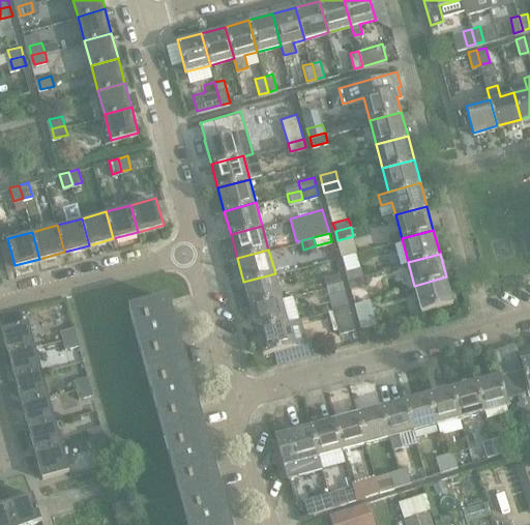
[(346,269),(348,279),(363,274),(361,265),(346,269)]
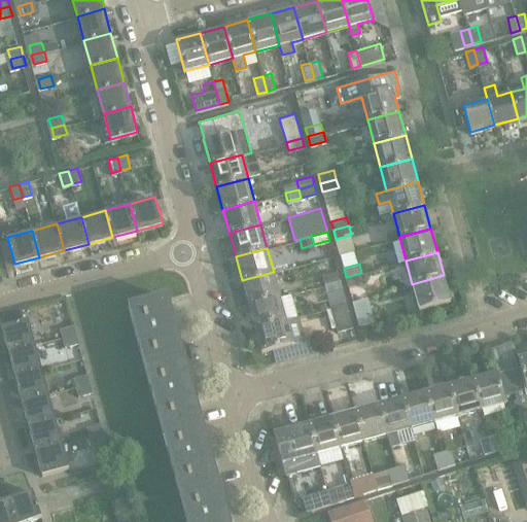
[(322,274),(324,283),(340,278),(338,270),(322,274)]
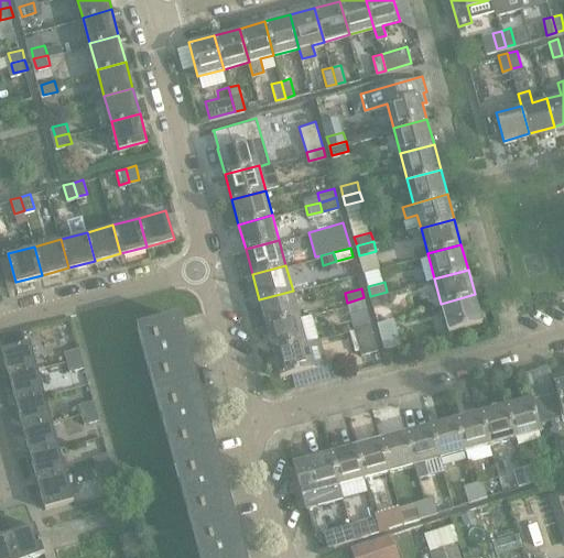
[(293,291),(259,299),(266,325),(300,315),(293,291)]
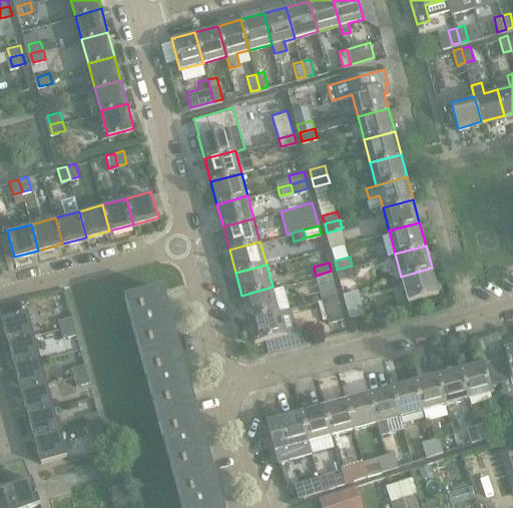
[(352,266),(337,270),(339,278),(354,274),(352,266)]
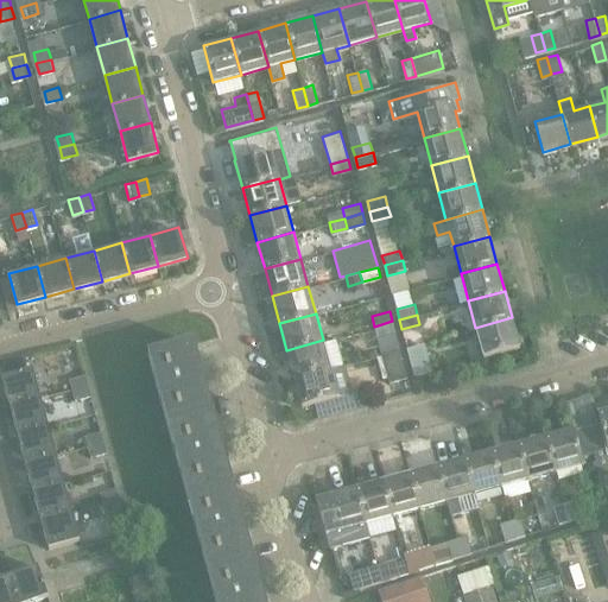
[(512,317),(475,328),(483,355),(519,346),(512,317)]
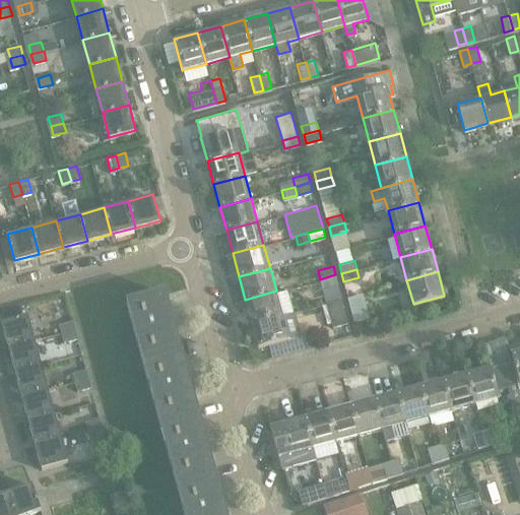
[(335,274),(320,279),(322,287),(337,283),(335,274)]
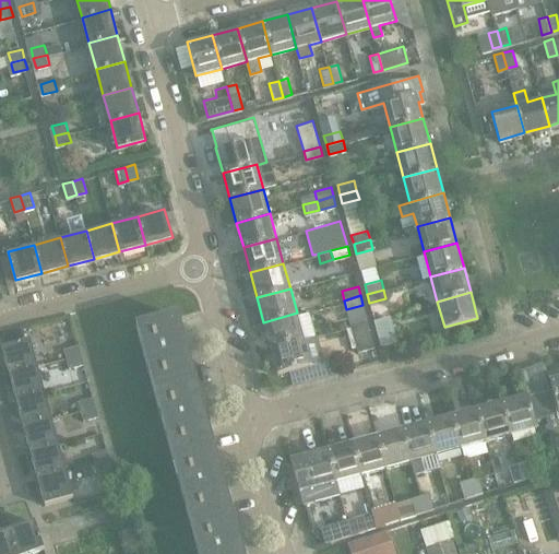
[(135,325),(145,358),(191,345),(189,340),(186,341),(178,313),(135,325)]
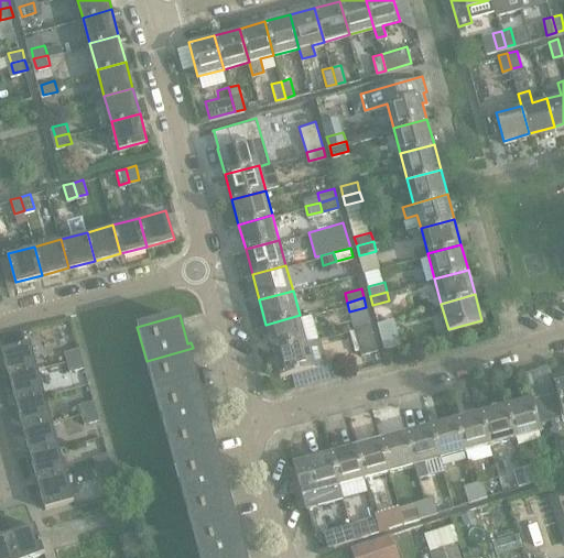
[(300,315),(266,325),(273,350),(306,340),(300,315)]
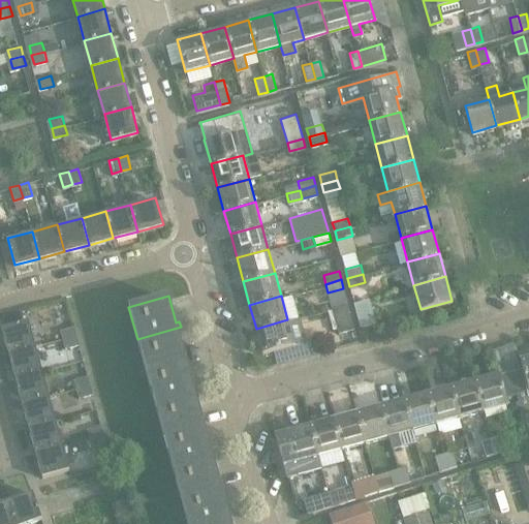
[(369,297),(353,302),(361,326),(376,321),(369,297)]
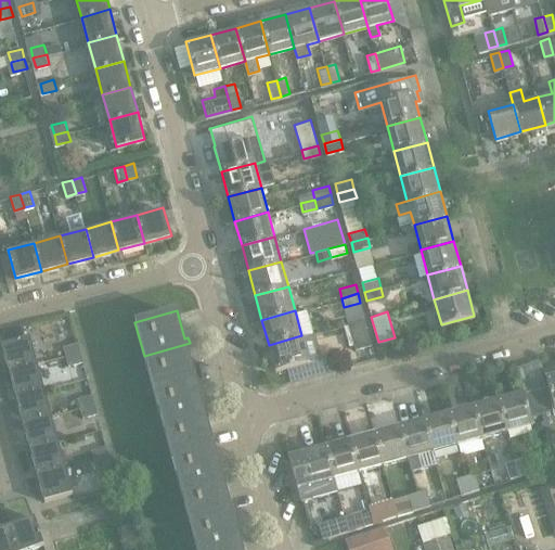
[(364,318),(348,322),(356,348),(372,344),(364,318)]
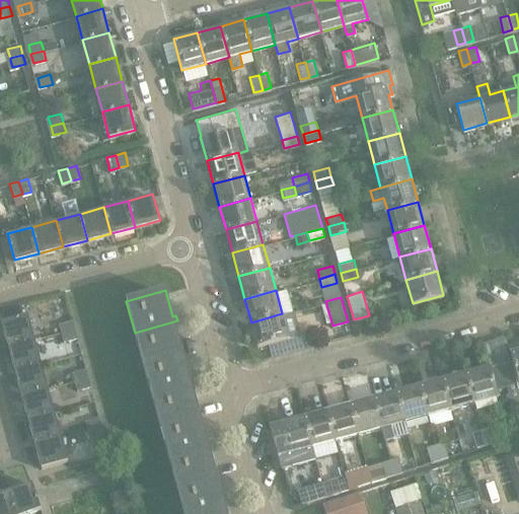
[(294,310),(282,313),(251,322),(257,346),(300,334),(294,310)]
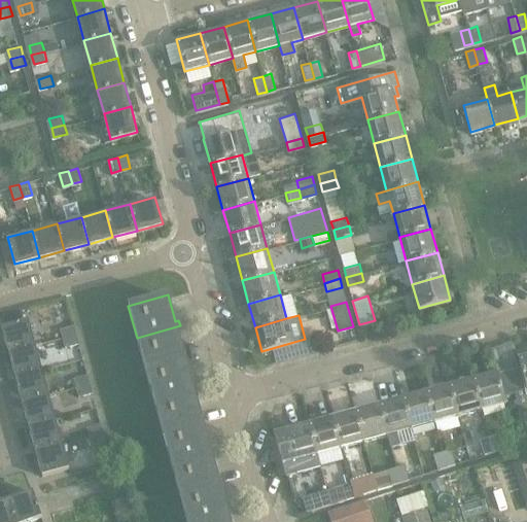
[(1,325),(8,351),(35,344),(28,318),(1,325)]
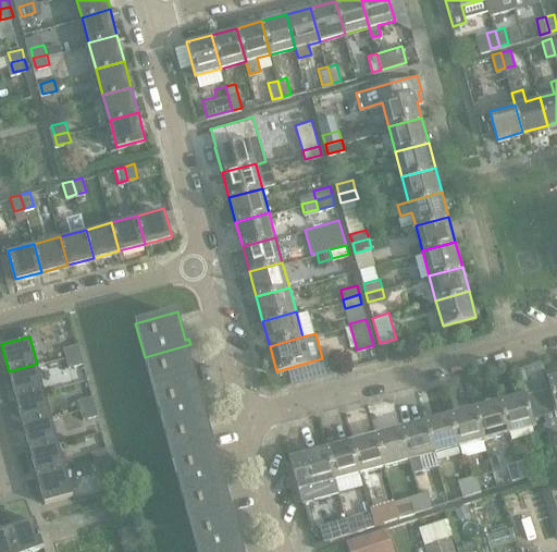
[(81,352),(78,342),(63,345),(66,355),(81,352)]
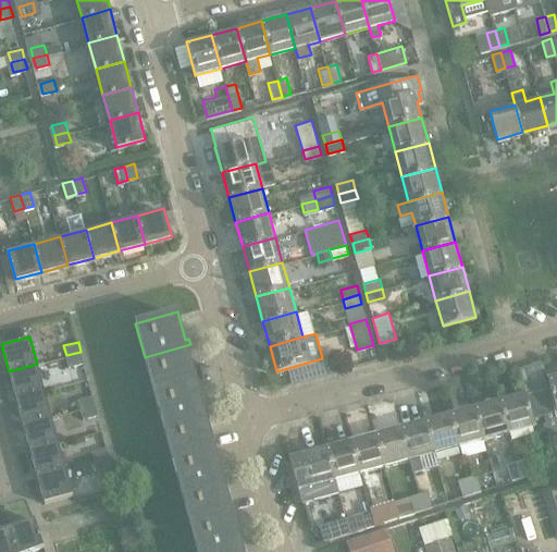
[(190,344),(145,357),(153,390),(196,379),(188,352),(192,351),(190,344)]
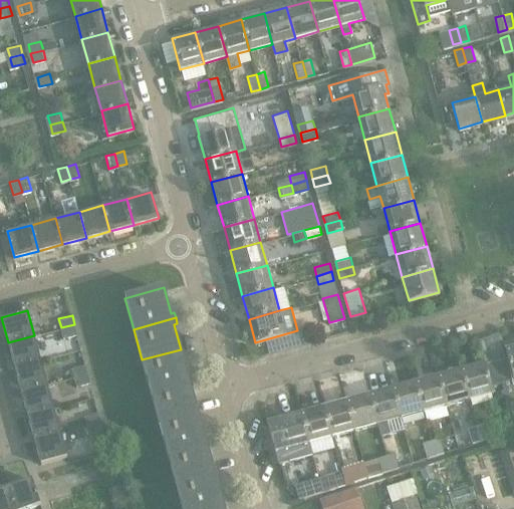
[(74,324),(61,327),(63,336),(76,333),(74,324)]
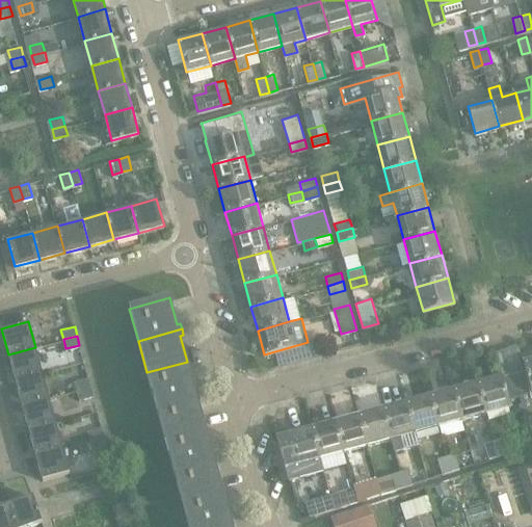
[(35,347),(8,354),(16,379),(42,372),(35,347)]
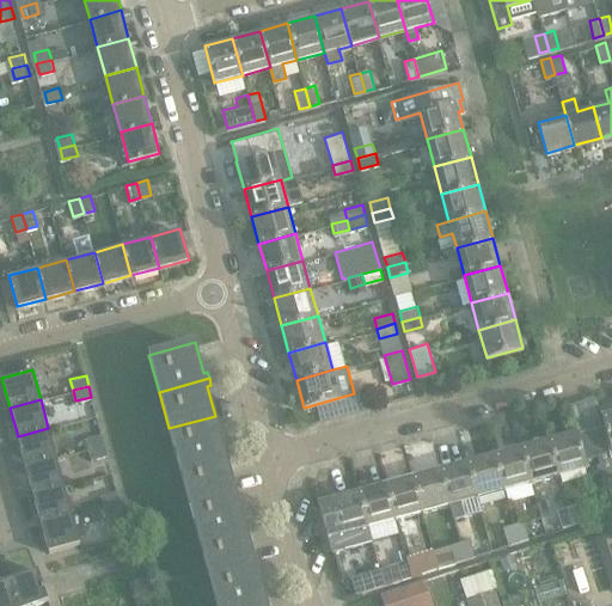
[(604,422),(591,426),(598,453),(598,454),(603,470),(611,467),(611,410),(610,404),(599,406),(599,408),(600,408),(604,422)]
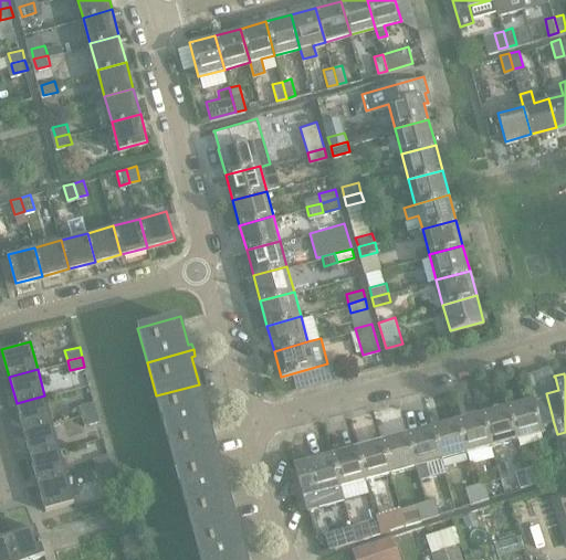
[(199,384),(156,395),(166,430),(212,416),(210,410),(206,411),(199,384)]
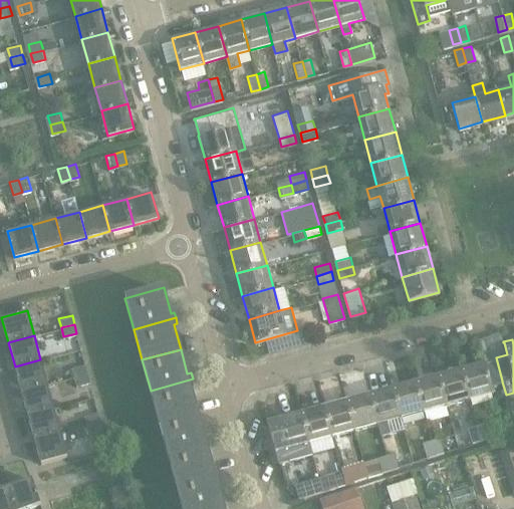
[(496,357),(461,367),(469,398),(493,392),(491,385),(502,382),(502,380),(496,357)]
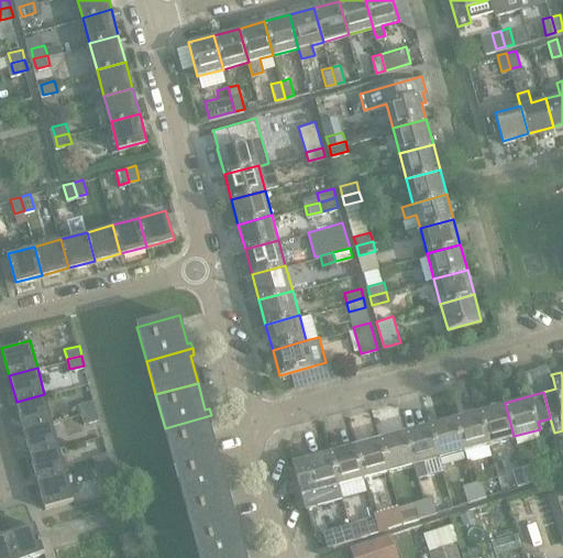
[(44,394),(17,402),(23,427),(52,419),(44,394)]
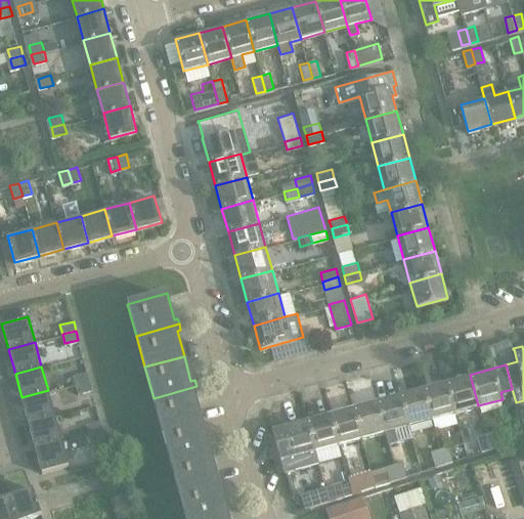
[(89,379),(87,370),(73,374),(76,383),(89,379)]
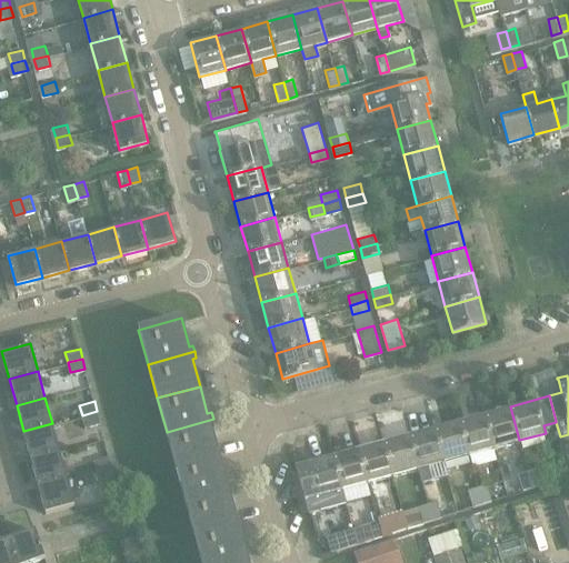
[(510,406),(485,413),(495,448),(519,440),(510,406)]
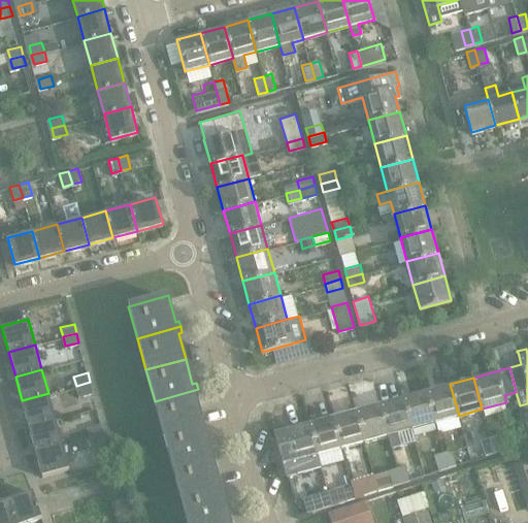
[(90,382),(76,386),(78,395),(92,391),(90,382)]
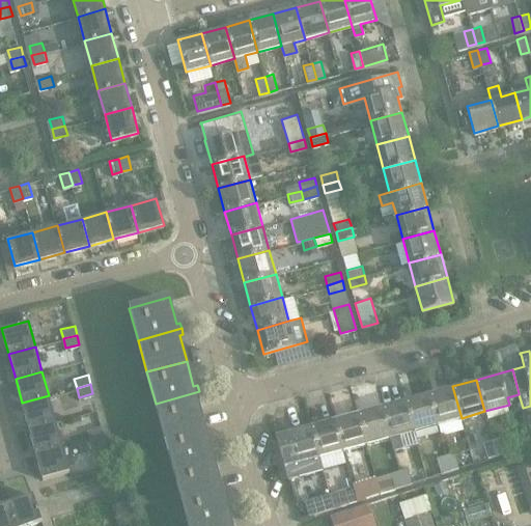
[(452,386),(429,392),(438,424),(462,418),(452,386)]
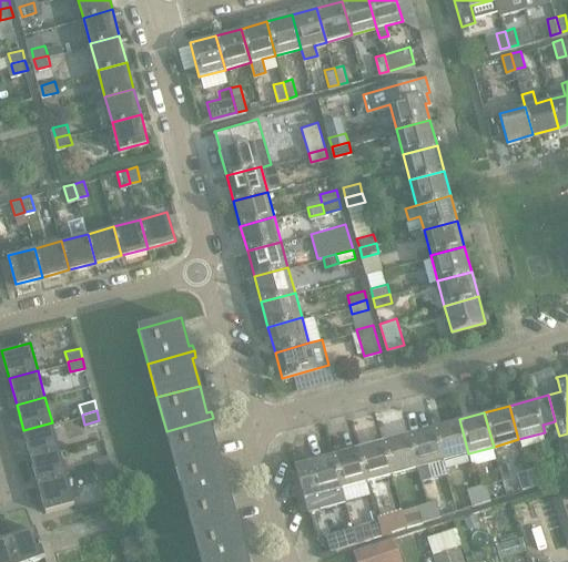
[(213,418),(166,431),(175,465),(217,452),(211,425),(214,425),(213,418)]
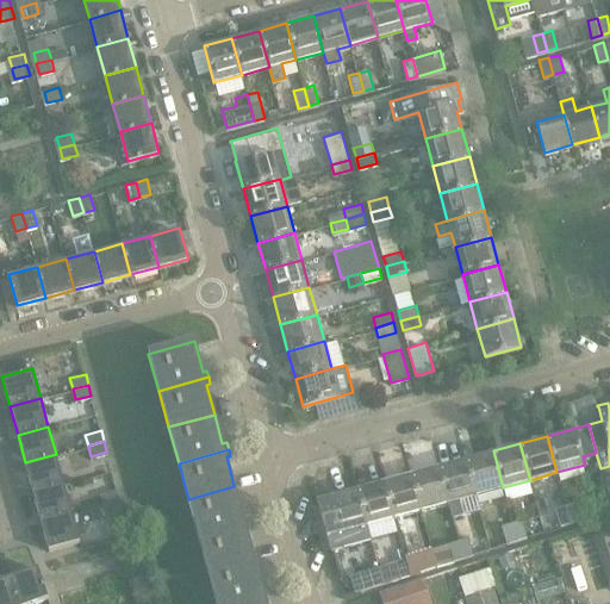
[(493,450),(466,458),(475,494),(503,487),(493,450)]
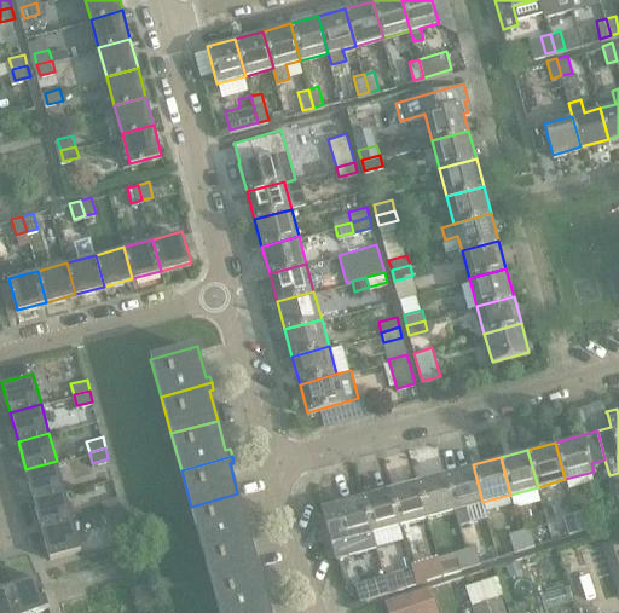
[(57,461),(25,469),(34,498),(65,490),(57,461)]
